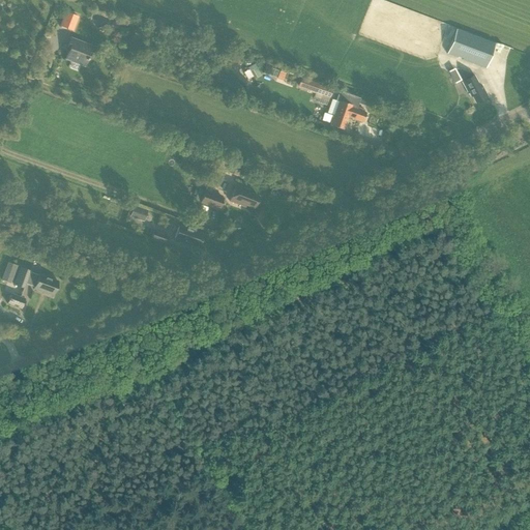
[(59,26),(71,31),(77,17),(64,11),(59,26)]
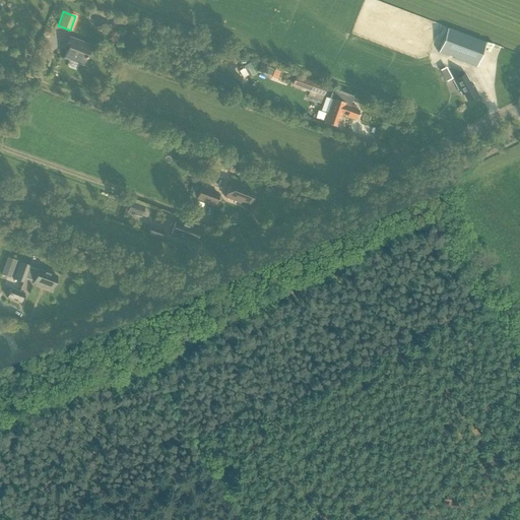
[(438,54),(444,56),(448,58),(448,57),(453,59),(453,60),(476,68),(485,44),(447,29),(438,54)]
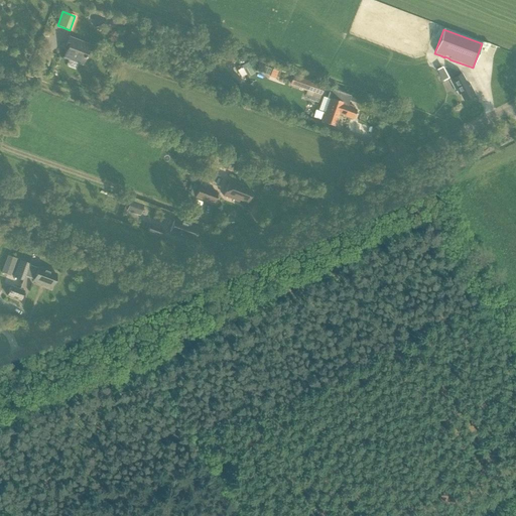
[(70,44),(65,56),(83,65),(88,53),(90,54),(93,46),(70,37),(67,43),(70,44)]
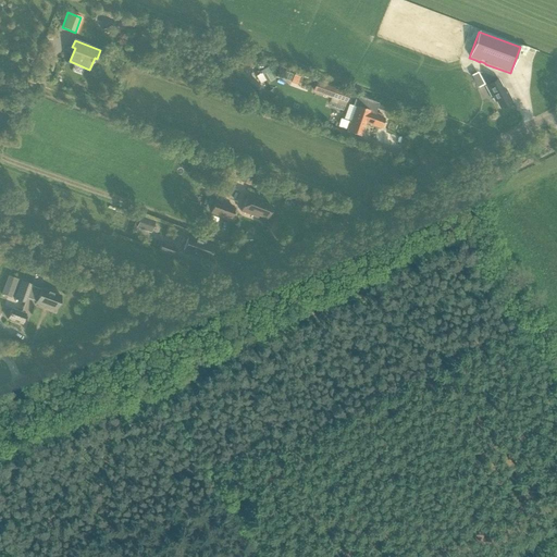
[(296,71),(281,65),(279,70),(295,75),(296,71)]
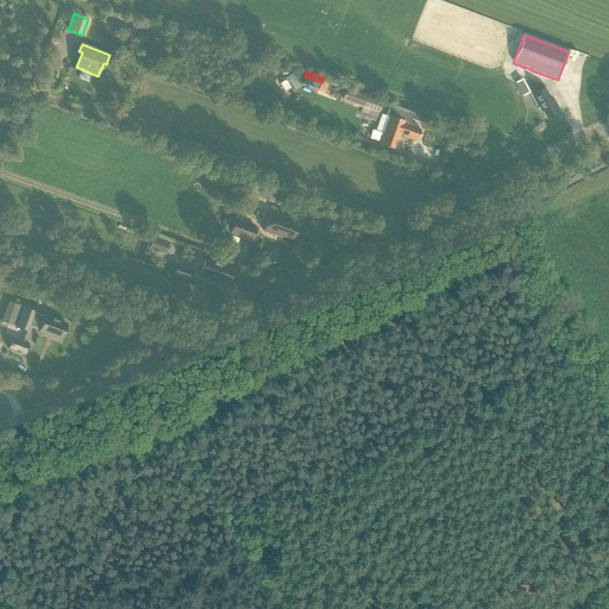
[(529,93),(526,87),(521,80),(515,83),(522,96),(529,93)]
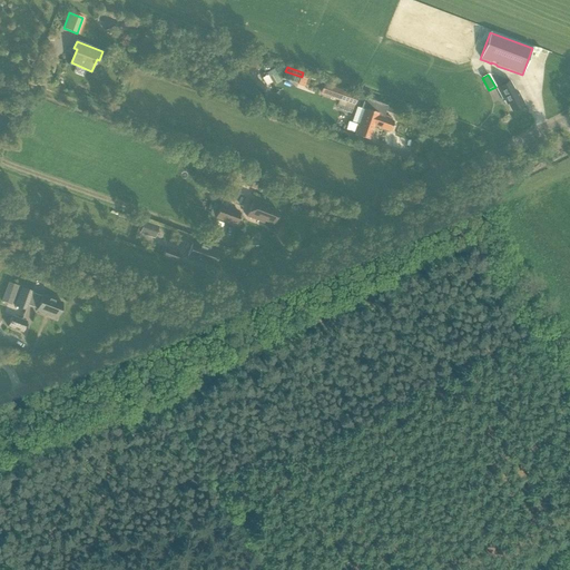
[(520,105),(523,104),(517,90),(514,91),(509,81),(497,88),(505,104),(507,102),(511,110),(520,106),(520,105)]
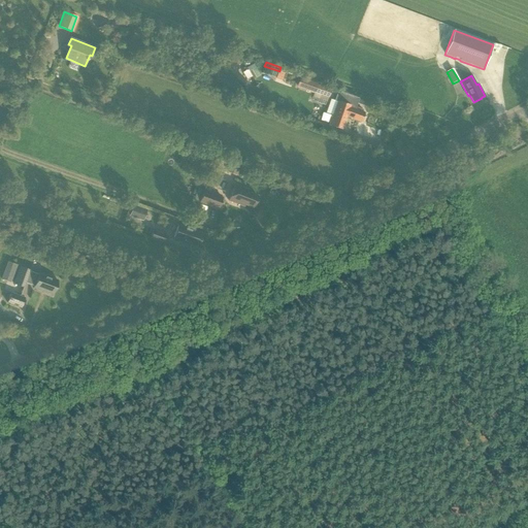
[(298,76),(295,85),(314,92),(317,85),(317,84),(298,76)]
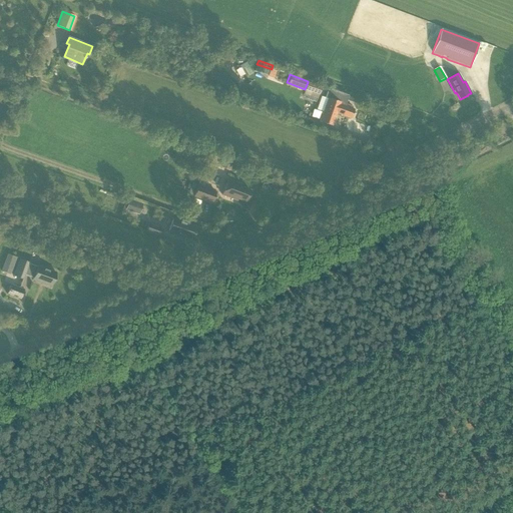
[(319,93),(321,87),(308,82),(305,89),(309,90),(319,93)]
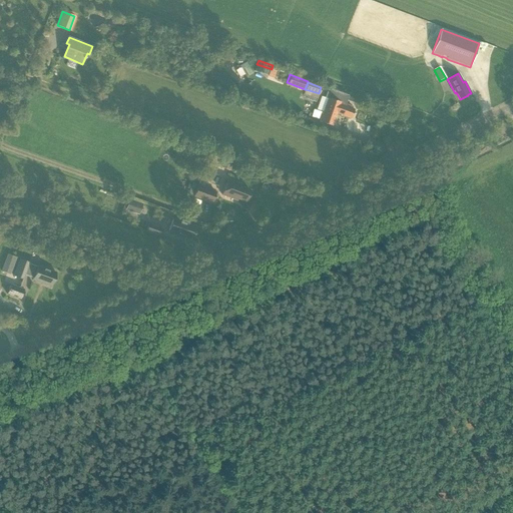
[(306,98),(316,102),(319,93),(309,90),(306,98)]
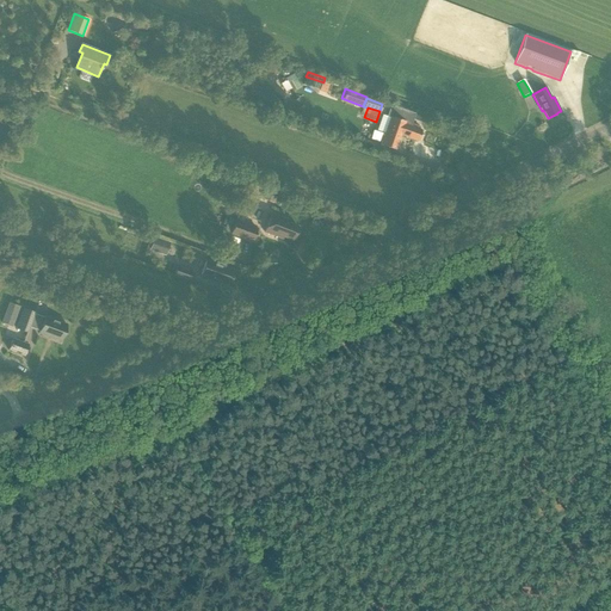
[(390,117),(381,144),(395,149),(400,134),(417,140),(420,130),(403,124),(405,122),(390,117)]
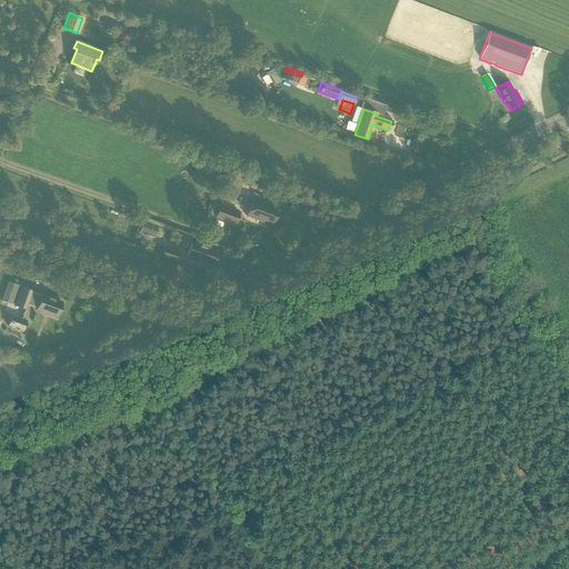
[(211,167),(210,171),(221,176),(225,168),(212,163),(211,167)]
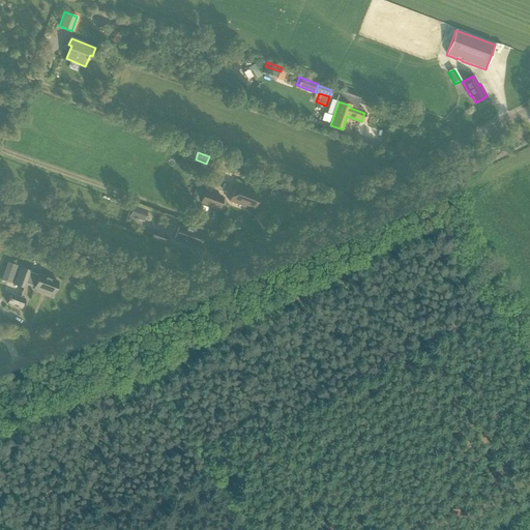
[(207,166),(215,169),(218,160),(210,157),(207,166)]
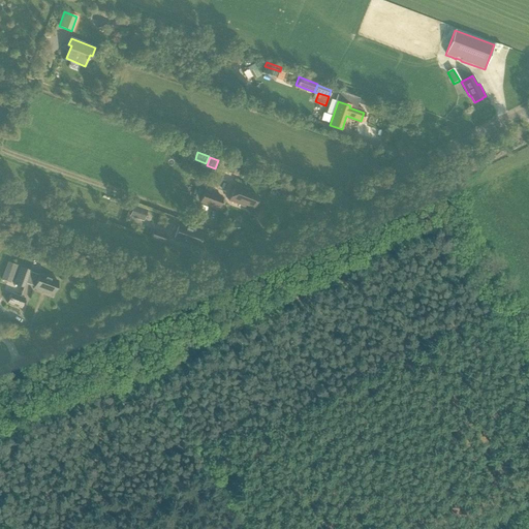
[(240,167),(230,163),(226,172),(236,176),(240,167)]
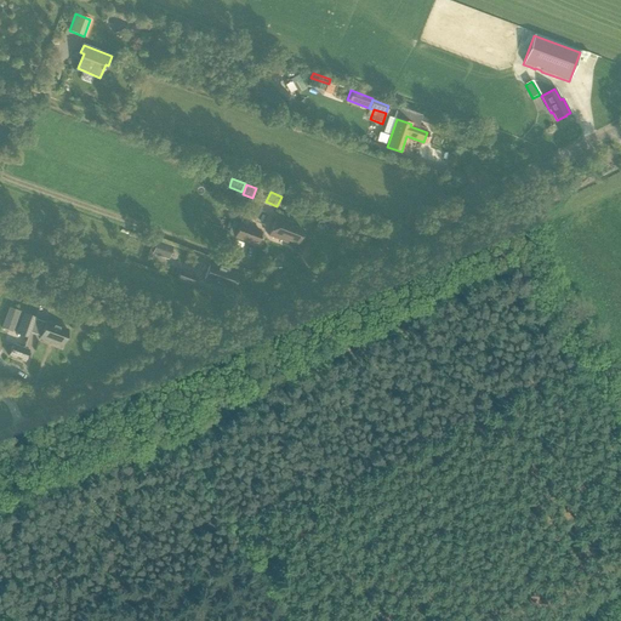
[(295,224),(278,218),(274,217),(267,238),(288,245),(289,243),(296,245),(302,229),(294,227),(295,224)]
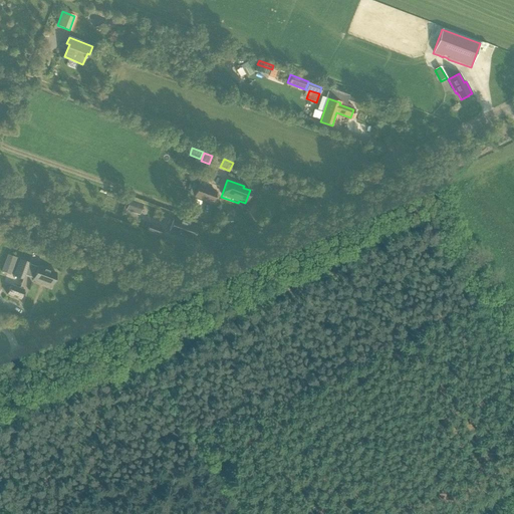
[(192,196),(212,203),(216,192),(196,185),(192,196)]
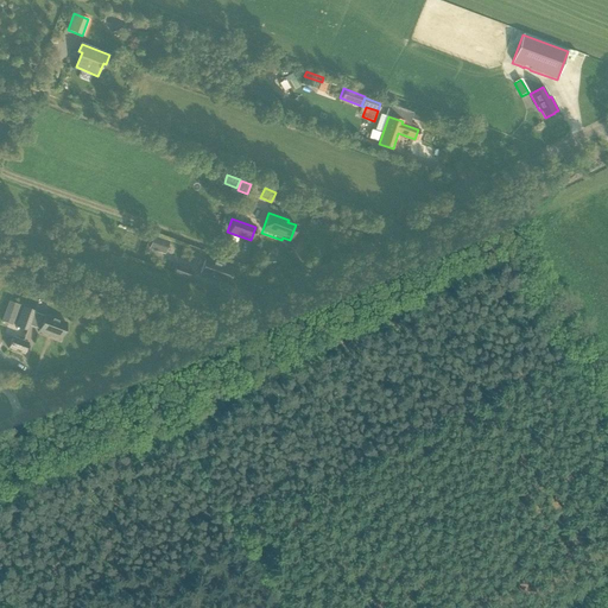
[(147,248),(164,254),(169,240),(152,234),(147,248)]
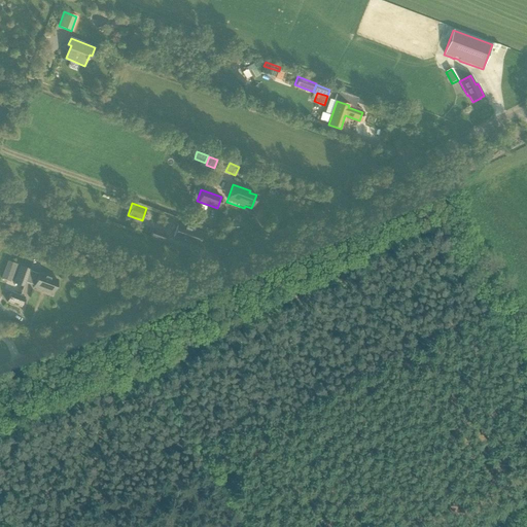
[(165,242),(168,236),(152,231),(150,237),(165,242)]
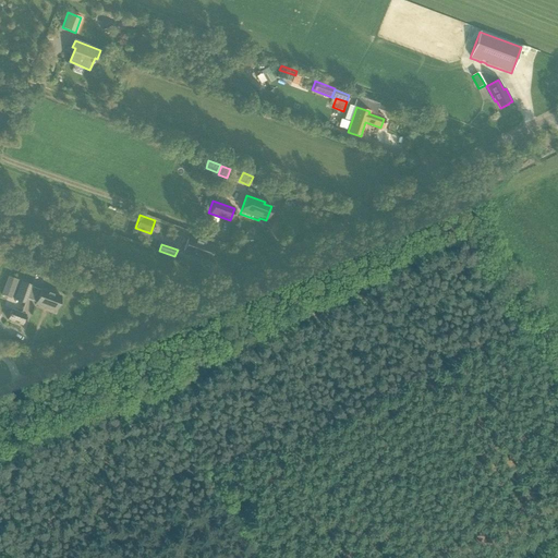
[(0,292),(0,293),(10,298),(17,280),(7,276),(0,292)]
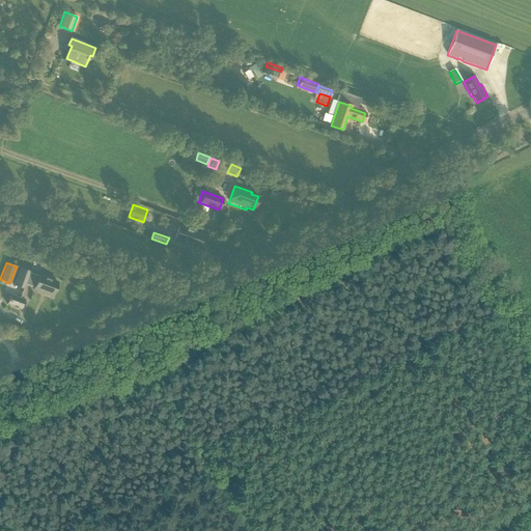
[(58,281),(39,275),(38,275),(30,272),(30,271),(21,268),(14,285),(24,288),(26,284),(34,287),(33,289),(52,296),(58,281)]
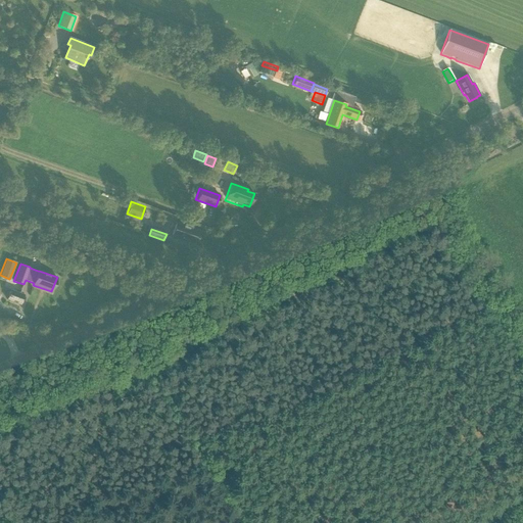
[(10,289),(7,299),(20,303),(25,294),(10,289)]
